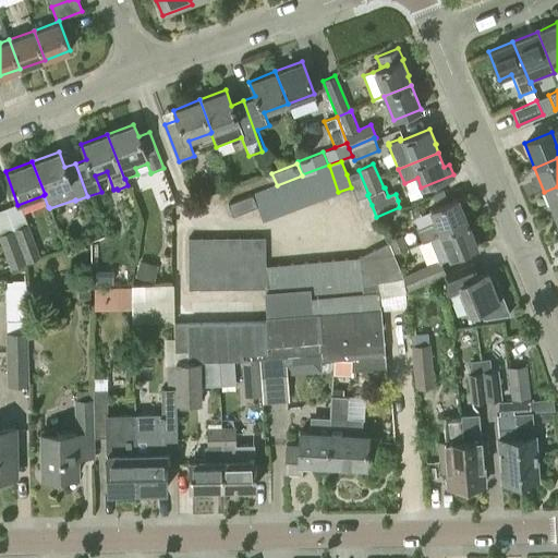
[(329,166),(316,171),(326,196),(338,192),(329,166)]
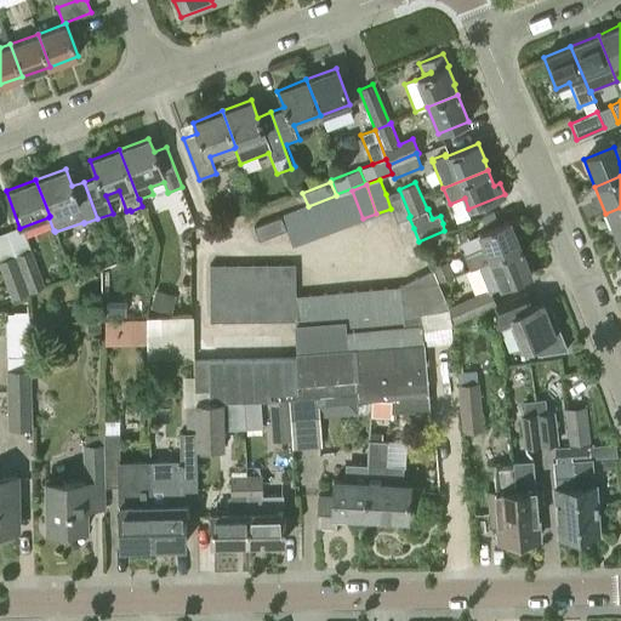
[(386,194),(391,209),(397,222),(409,217),(410,216),(399,189),(386,194)]
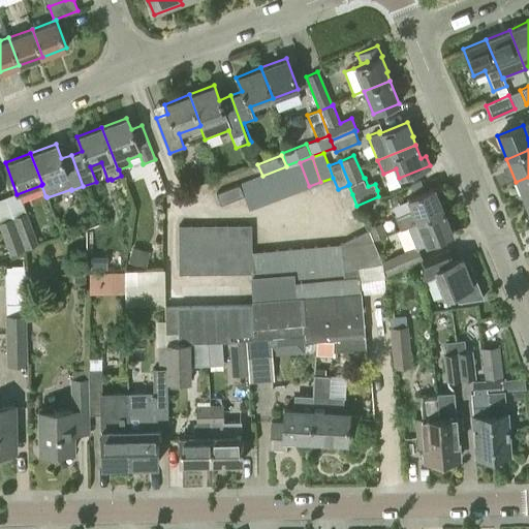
[(309,186),(300,162),(288,166),(298,191),(309,186)]
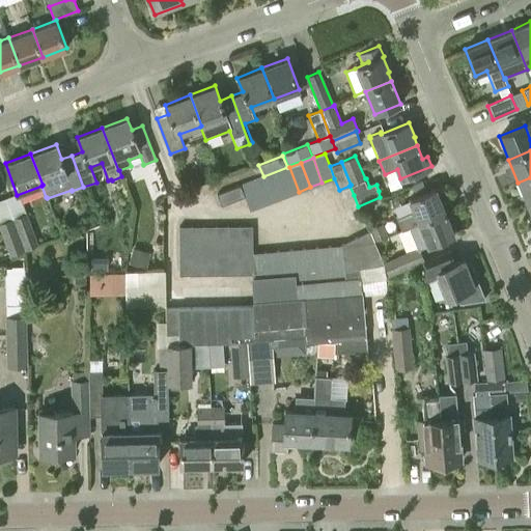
[(289,167),(277,171),(286,196),(299,192),(289,167)]
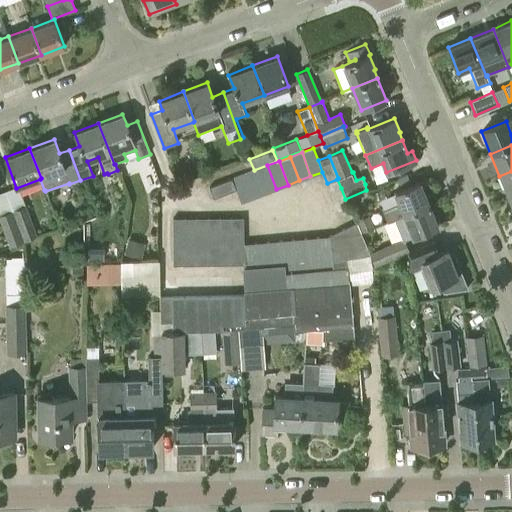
[(267,165),(256,169),(265,193),(276,189),(267,165)]
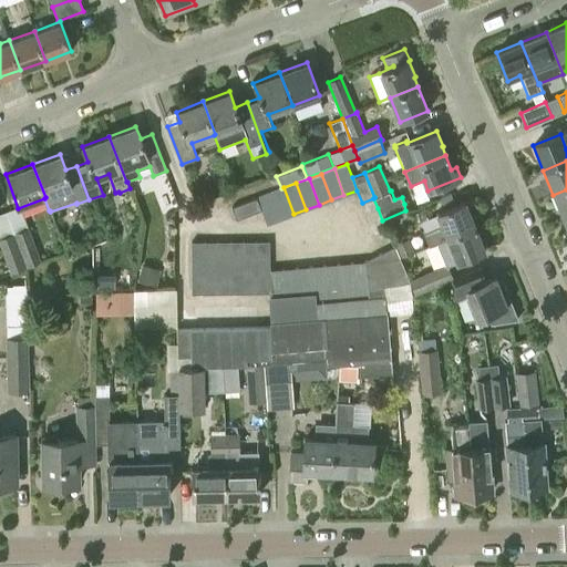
[(284,187),(270,193),(280,219),(294,214),(284,187)]
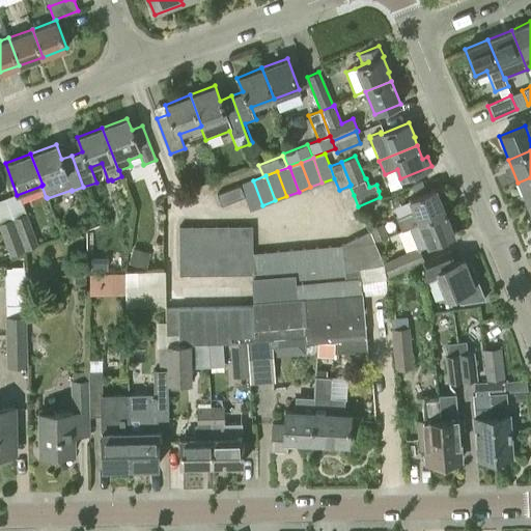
[(527,205),(530,203),(530,177),(518,183),(527,205)]
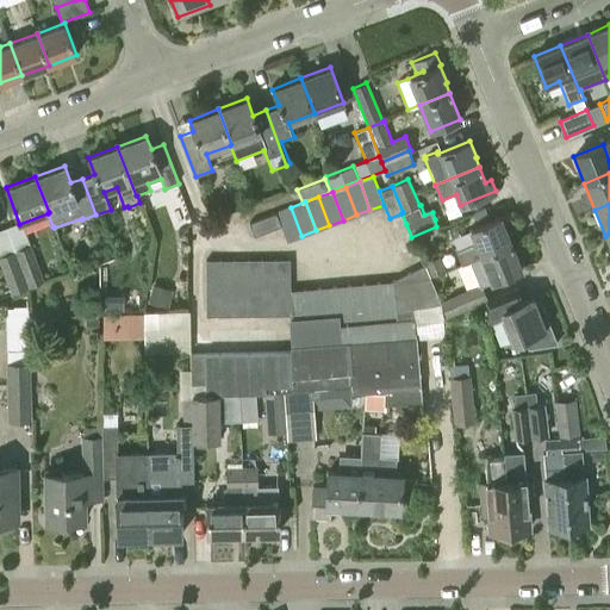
[(302,236),(291,207),(278,212),(282,225),(288,241),(302,236)]
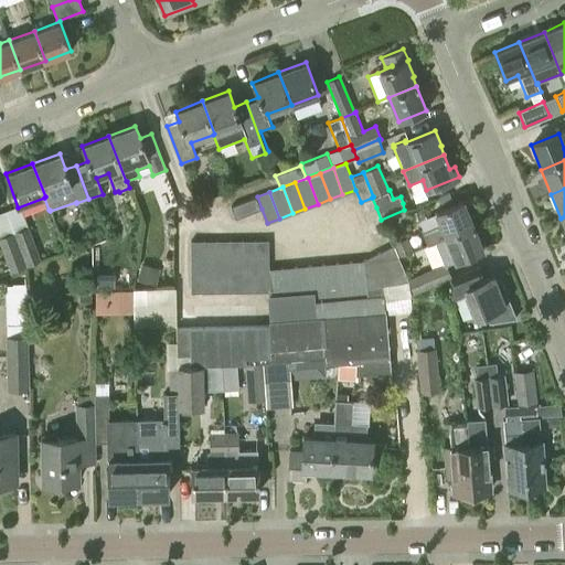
[(235,219),(262,209),(257,196),(231,206),(235,219)]
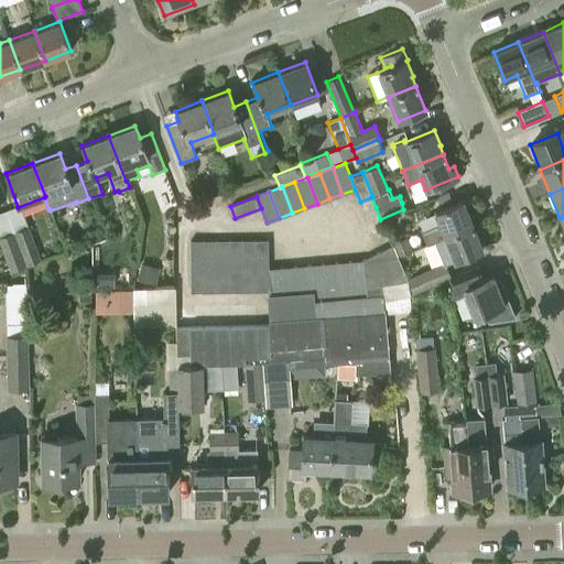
[(445,237),(472,226),(467,217),(469,216),(463,201),(435,212),(441,225),(438,226),(437,224),(421,231),(426,245),(427,246),(433,243),(446,239),(445,237)]
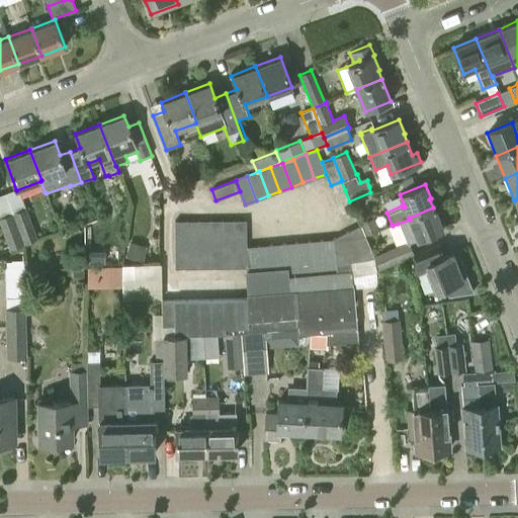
[(26,207),(25,207),(11,212),(23,244),(38,239),(26,207)]
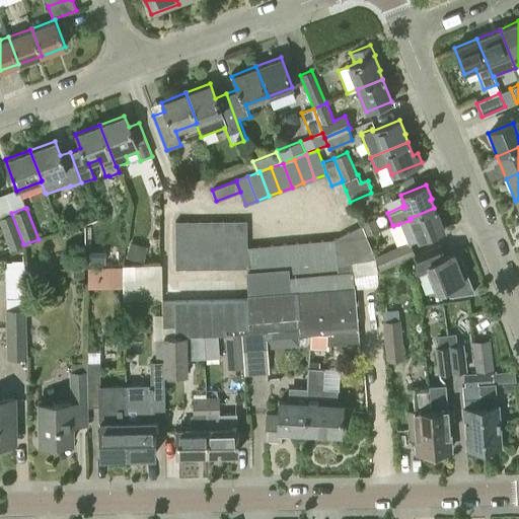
[(411,220),(399,224),(406,242),(408,244),(419,239),(443,229),(434,208),(410,218),(411,220)]
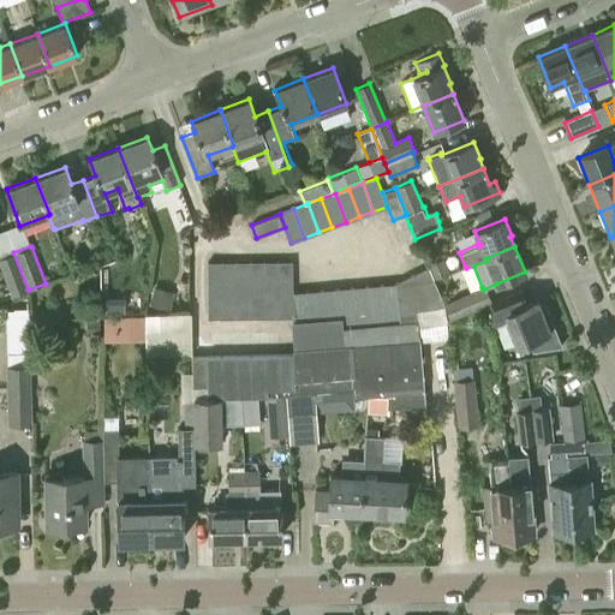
[(13,252),(0,257),(0,269),(10,296),(28,290),(13,252)]
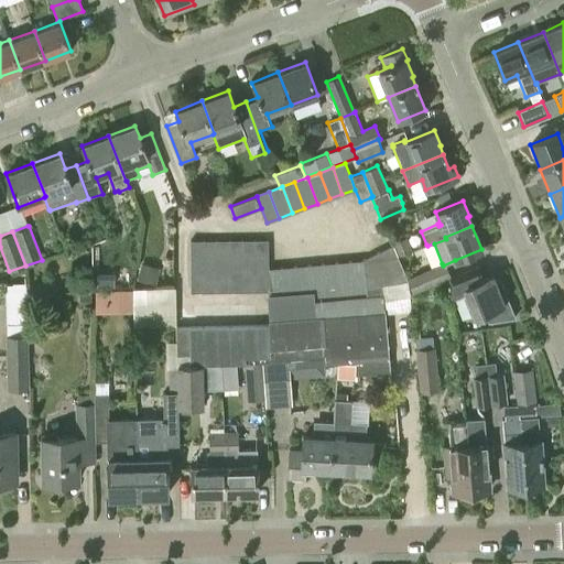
[(393,246),(398,256),(412,250),(407,237),(392,242),(393,246)]
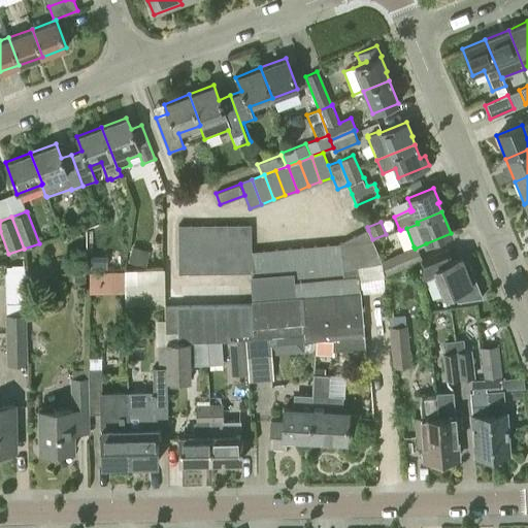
[(239,249),(238,225),(227,226),(227,250),(239,249)]
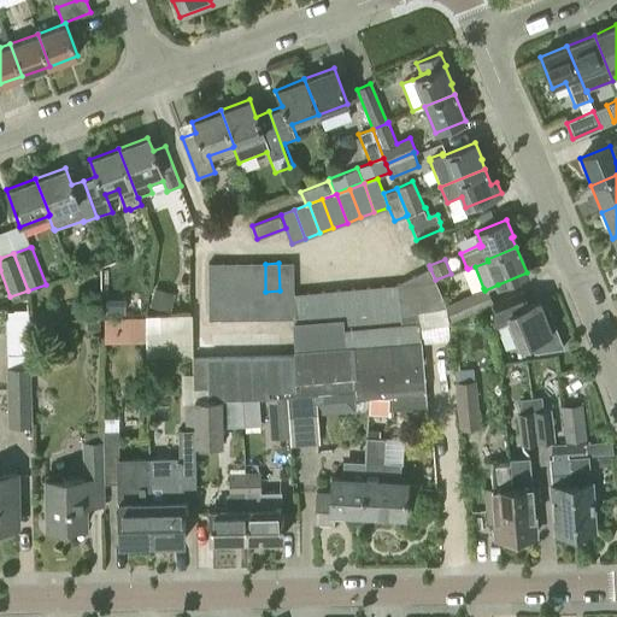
[(293,263),(278,263),(280,291),(293,291),(293,263)]
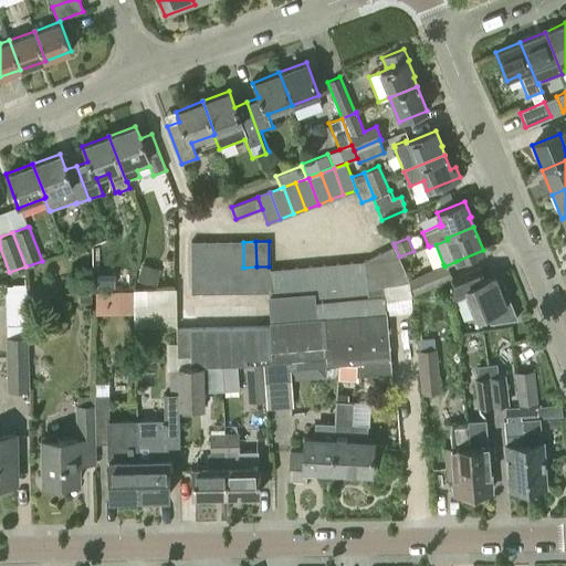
[(205,268),(205,242),(191,242),(191,268),(205,268)]
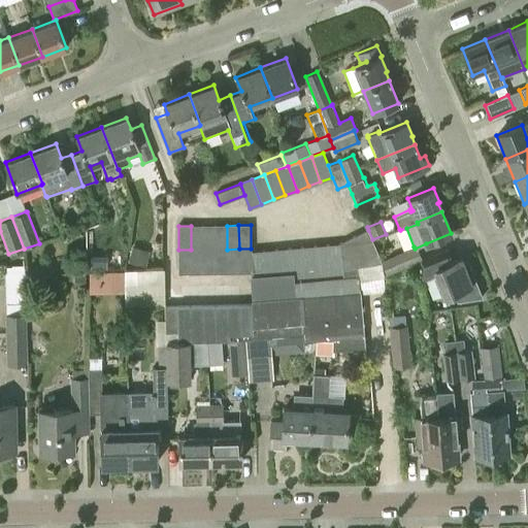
[(203,250),(202,226),(191,226),(191,250),(203,250)]
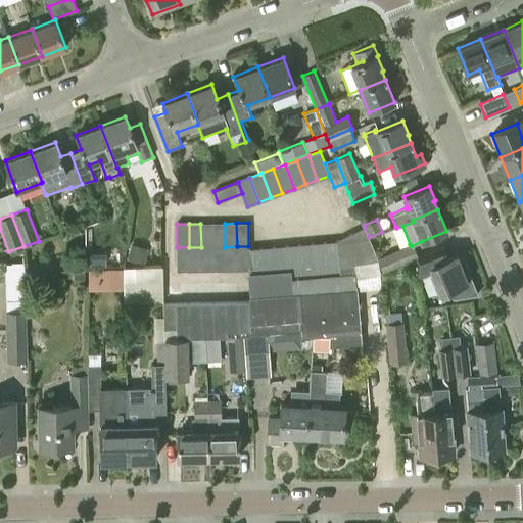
[(212,224),(200,224),(201,247),(212,247),(212,224)]
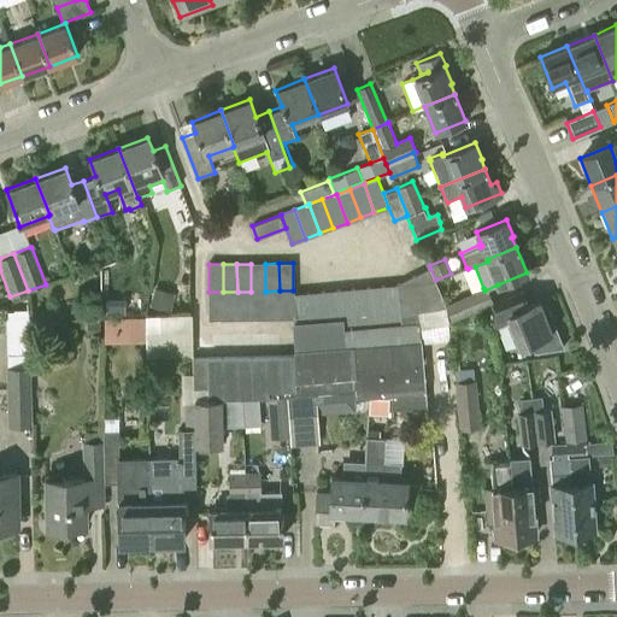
[(265,292),(265,264),(251,264),(251,292),(265,292)]
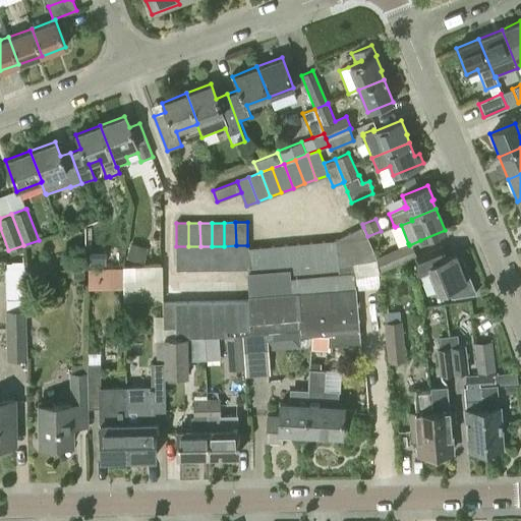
[(367,236),(363,227),(349,234),(357,262),(375,258),(367,236)]
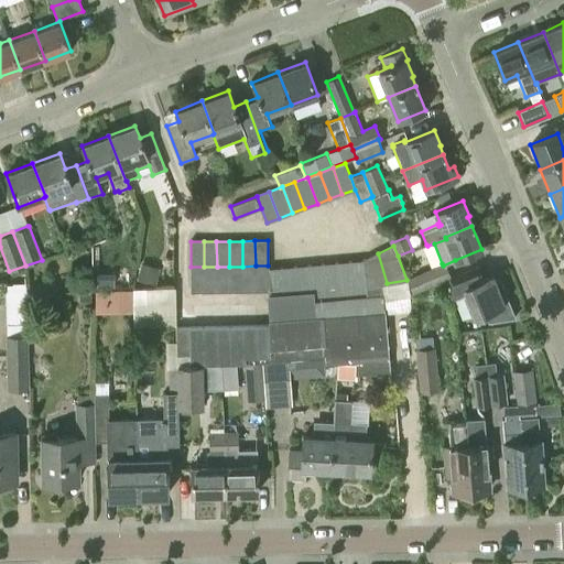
[(387,283),(378,253),(364,261),(366,286),(387,283)]
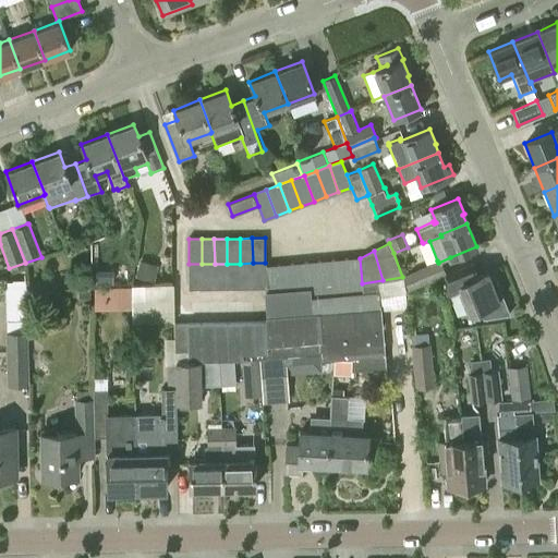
[(360,258),(347,259),(350,293),(364,292),(362,283),(360,258)]
